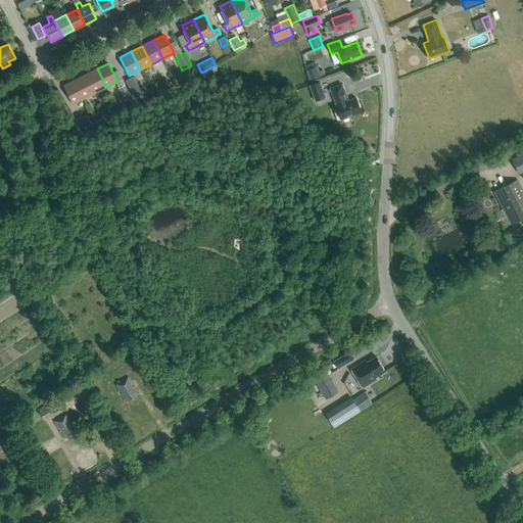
[(321,76),(317,66),(306,69),(311,80),(321,76)]
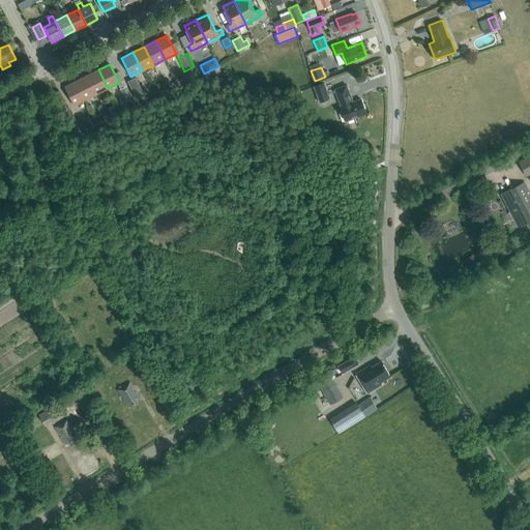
[(108,88),(98,69),(87,76),(96,94),(108,88)]
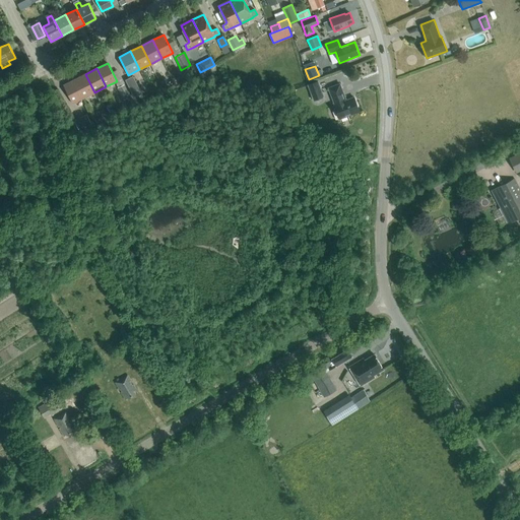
[(94,92),(85,74),(74,79),(83,98),(94,92)]
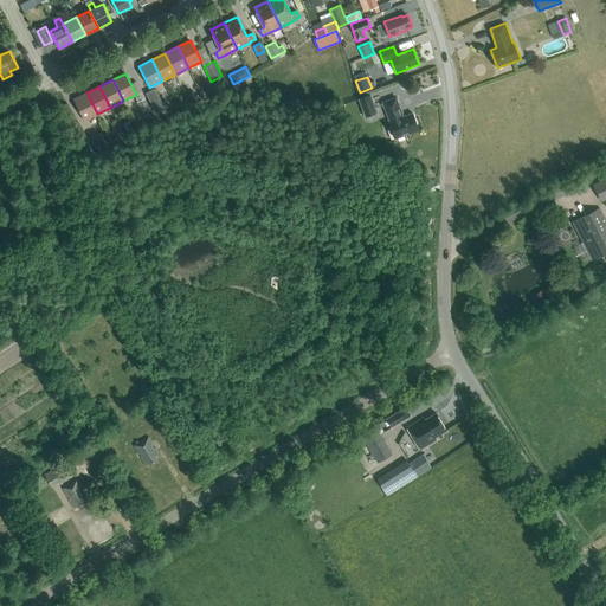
[(155,89),(147,92),(156,114),(165,109),(155,89)]
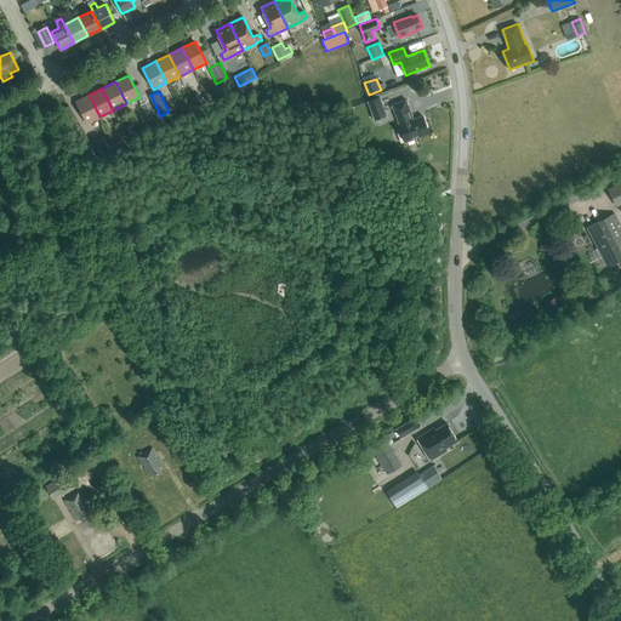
[(100,117),(89,95),(75,102),(86,124),(100,117)]
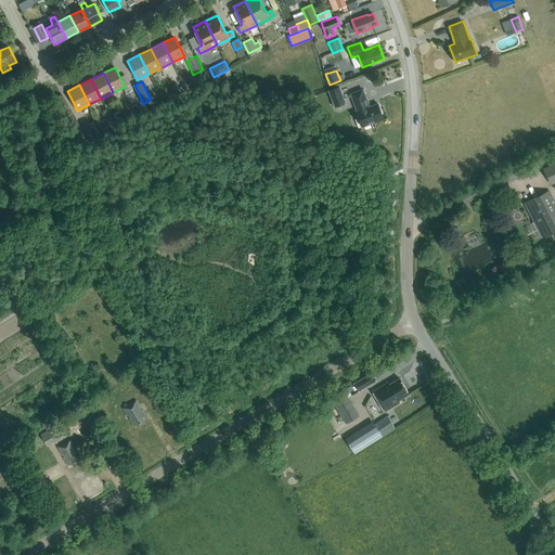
[(339,87),(328,91),(335,107),(345,103),(339,87)]
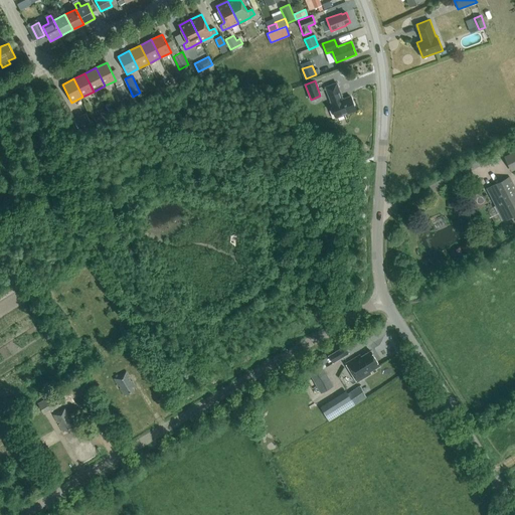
[(356,111),(350,97),(343,100),(337,82),(325,88),(331,104),(336,118),(356,111)]
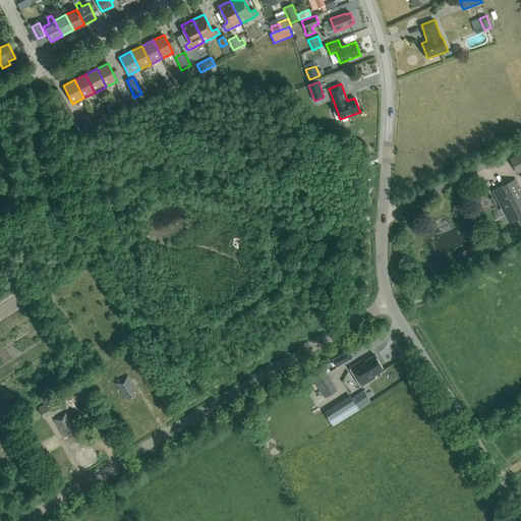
[(123,99),(129,96),(124,84),(118,88),(123,99)]
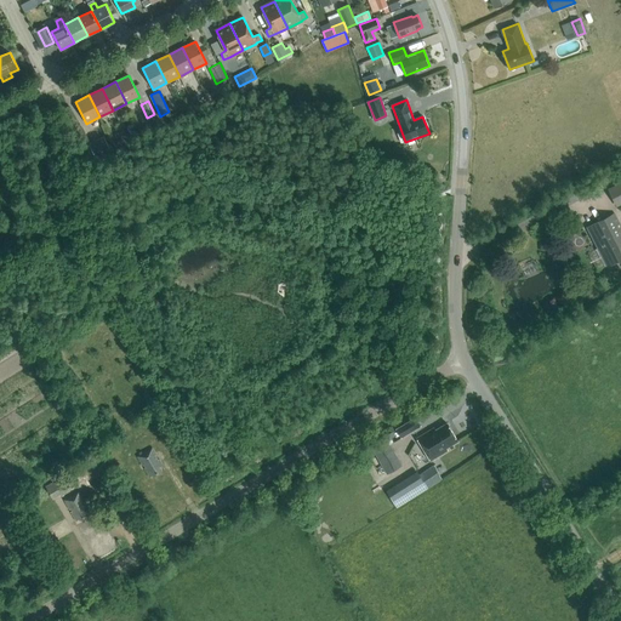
[(127,138),(123,130),(114,134),(119,142),(127,138)]
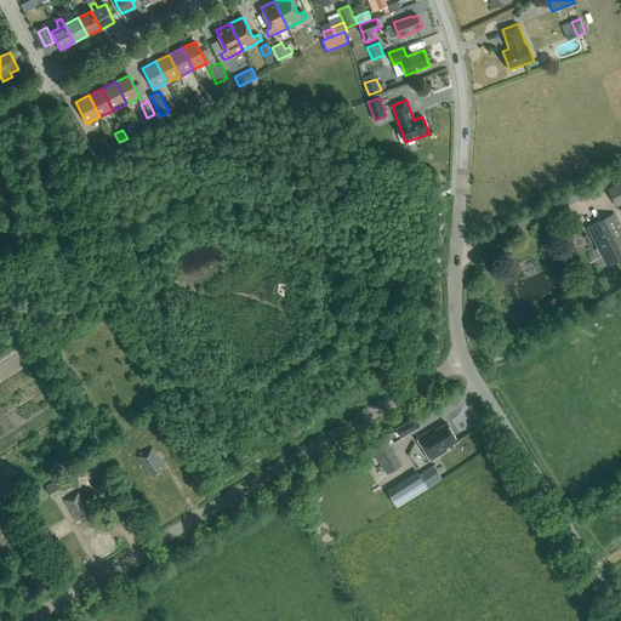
[(95,157),(110,149),(104,138),(90,146),(95,157)]
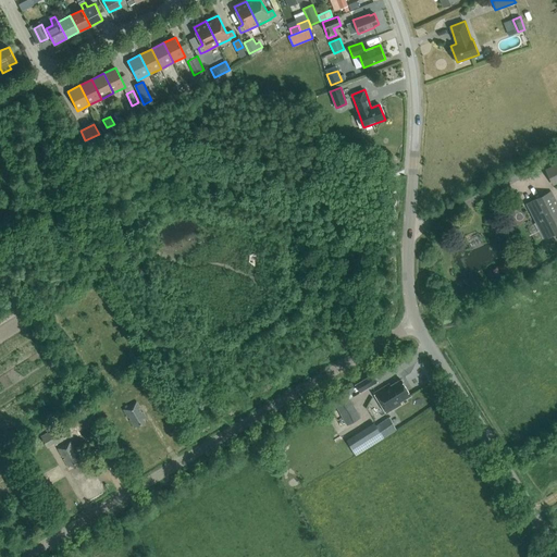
[(556,205),(551,193),(528,205),(545,238),(556,231),(556,205)]
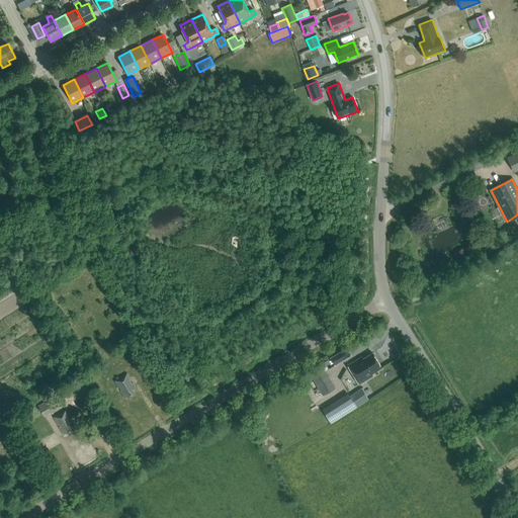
[(346,348),(330,358),(335,365),(351,355),(346,348)]
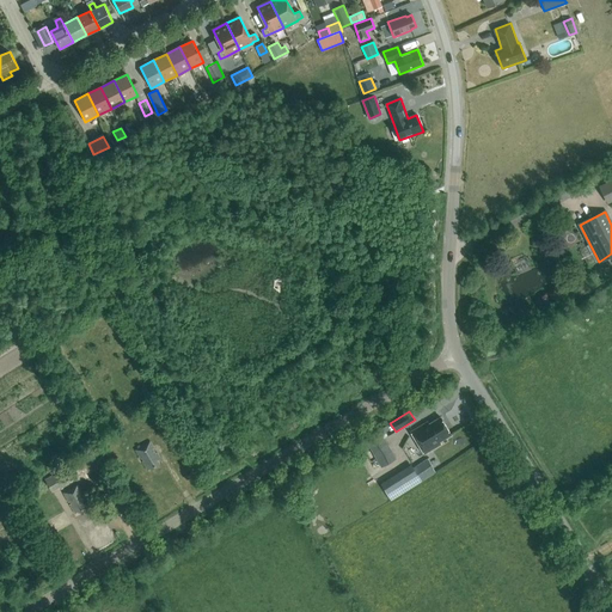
[(427,422),(410,432),(424,454),(441,444),(440,441),(451,434),(440,417),(429,424),(427,422)]
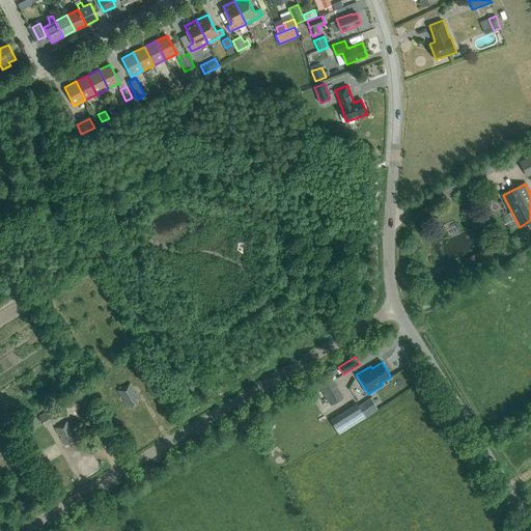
[(332,371),(316,381),(331,406),(343,398),(333,381),(336,379),(332,371)]
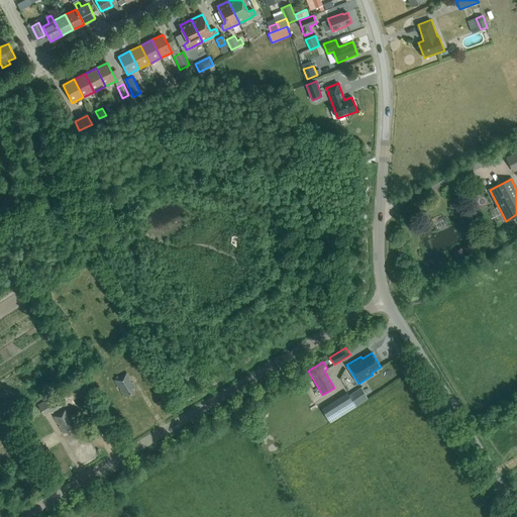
[(132,390),(135,388),(126,373),(114,380),(124,398),(126,396),(126,397),(134,392),(132,390)]
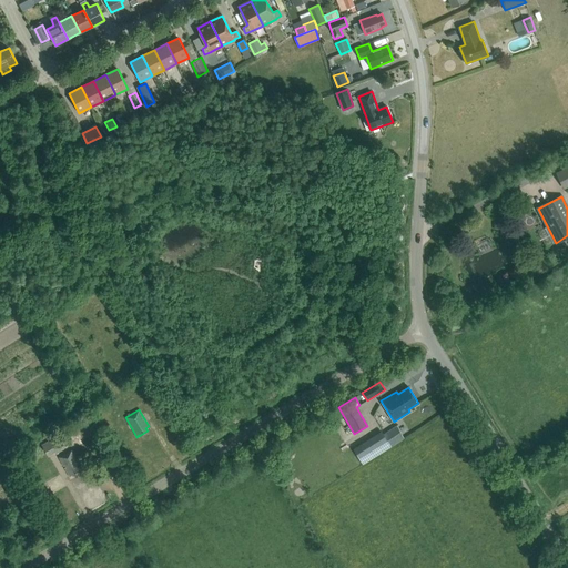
[(71,428),(57,437),(58,438),(63,447),(75,439),(77,440),(78,439),(82,437),(77,428),(73,430),(71,428)]
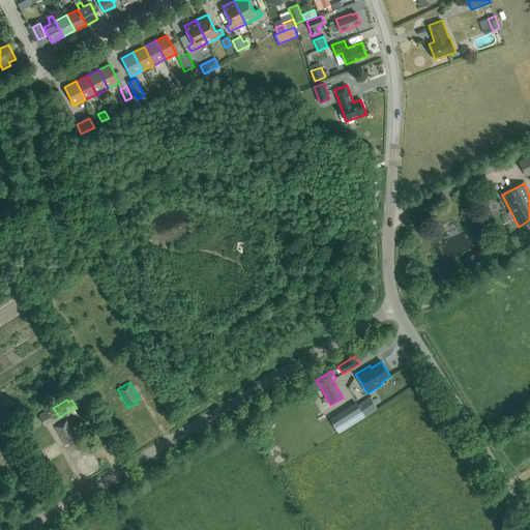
[(359,409),(355,403),(329,419),(337,434),(378,409),(373,401),(359,409)]
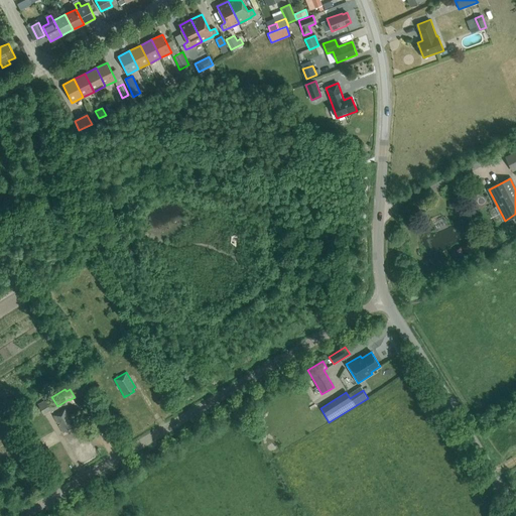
[(50,412),(58,407),(57,406),(52,398),(31,411),(36,417),(43,413),(44,414),(49,410),(50,412)]
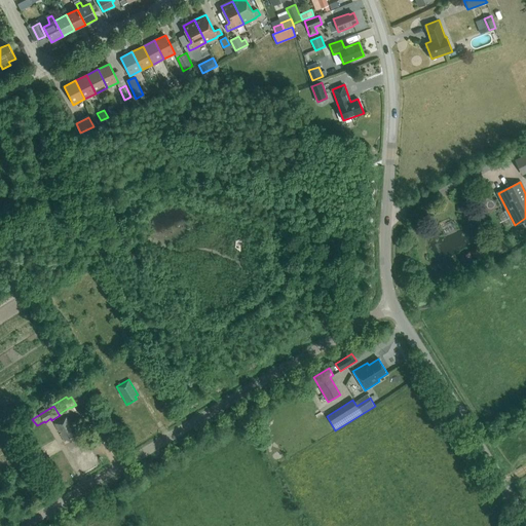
[(73,433),(75,431),(66,416),(53,423),(64,442),(66,440),(66,441),(74,436),(73,433)]
